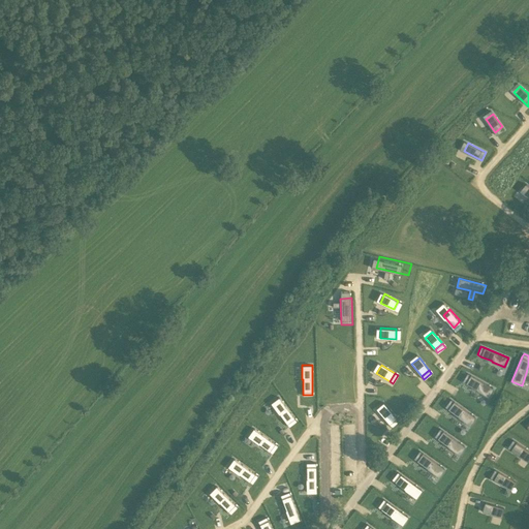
[(466,373),(462,381),(465,383),(476,390),(488,396),(493,387),(470,375),(466,373)]
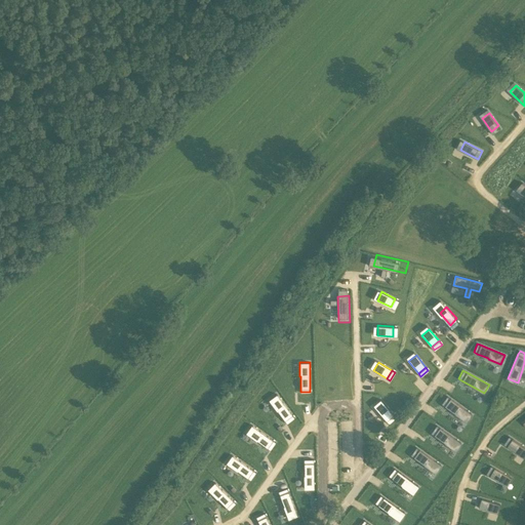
[(276,394),(269,400),(277,411),(277,410),(284,420),(286,423),(294,417),(291,414),(276,394)]
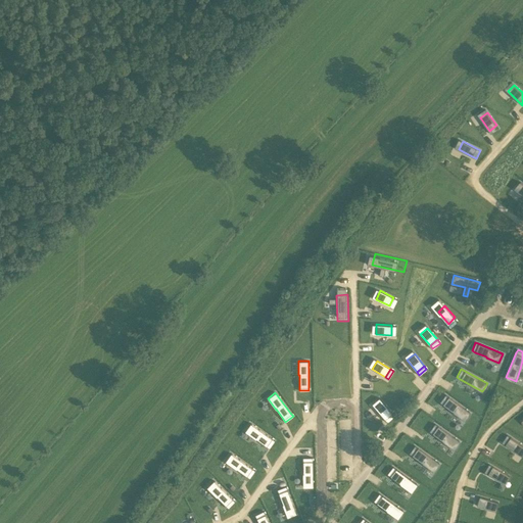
[(445,394),(439,401),(442,403),(453,412),(463,420),(469,412),(447,396),(445,394)]
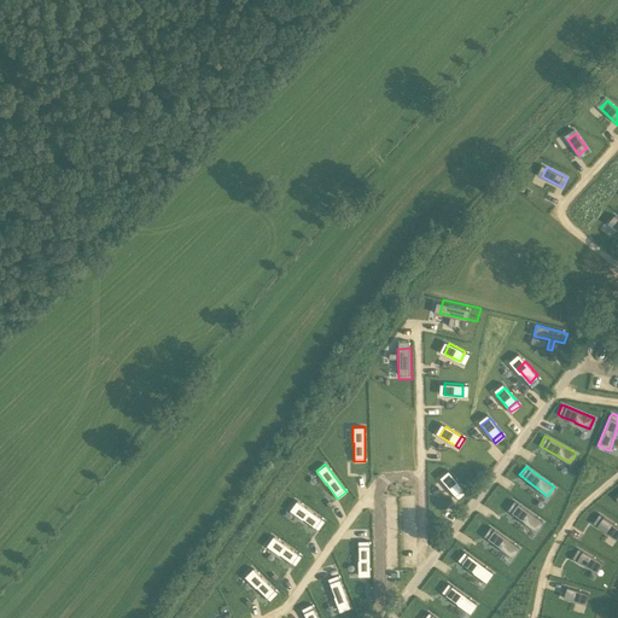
[(452,473),(443,481),(454,495),(462,488),(452,473)]
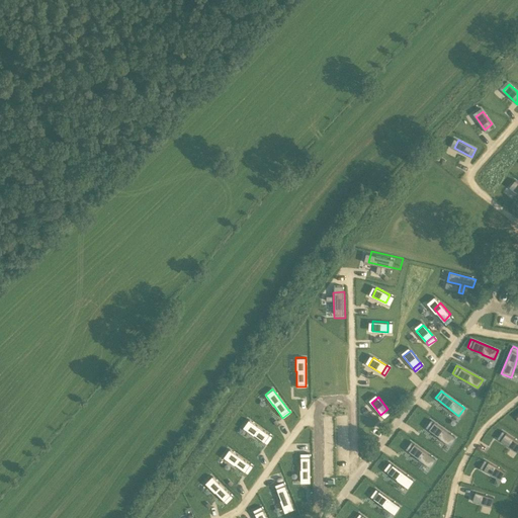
[(391,412),(387,409),(380,415),(383,418),(391,412)]
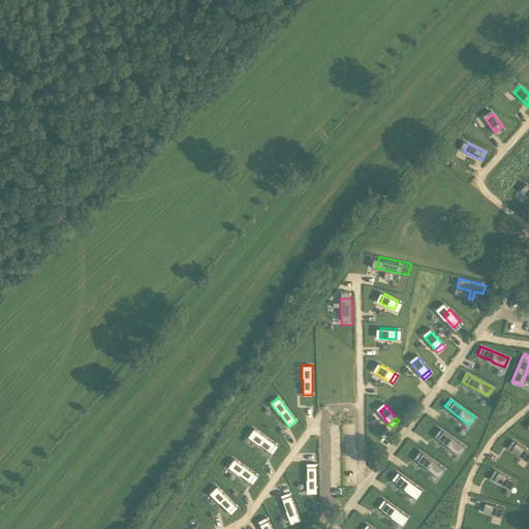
[(253,428),(247,436),(258,444),(259,443),(269,450),(272,453),(278,445),(274,443),(253,428)]
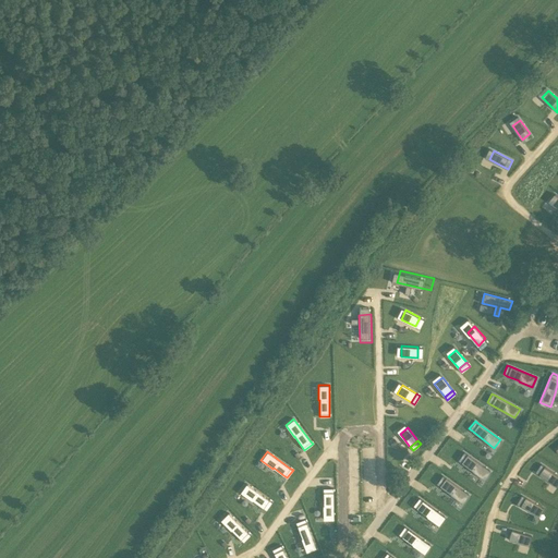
[(463,451),(458,460),(461,462),(472,470),(471,471),(483,478),(489,470),(466,453),(463,451)]
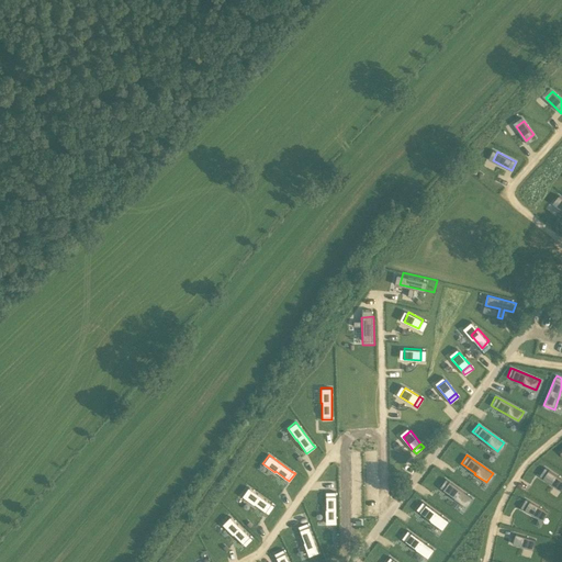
[(544,467),(539,475),(542,478),(557,487),(561,479),(548,470),(544,467)]
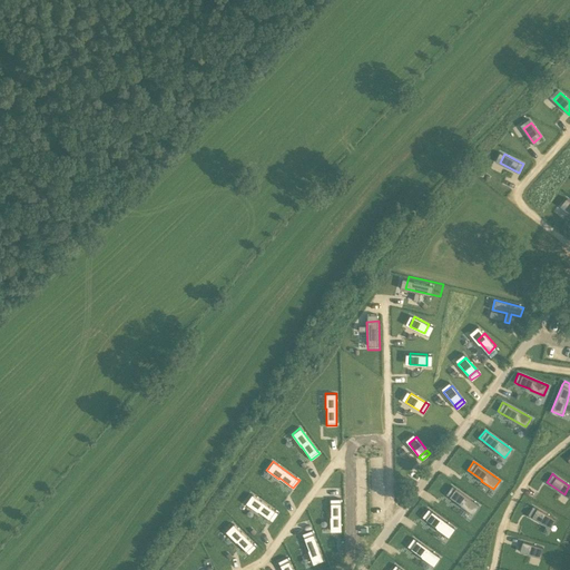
[(452,485),(445,493),(449,495),(460,504),(471,513),(478,504),(454,488),(452,485)]
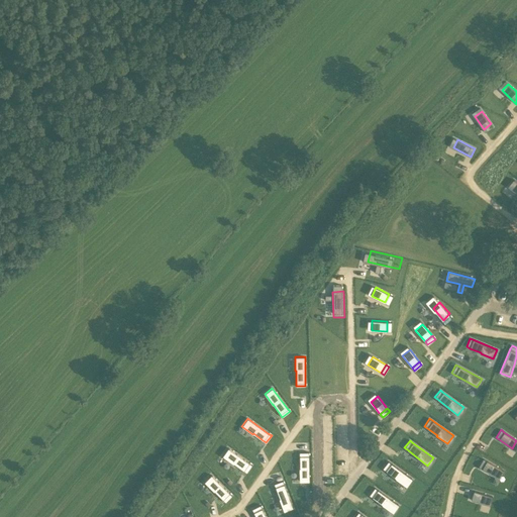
[(228,447),(222,455),(233,463),(233,462),(243,470),(246,473),(251,464),(248,462),(228,447)]
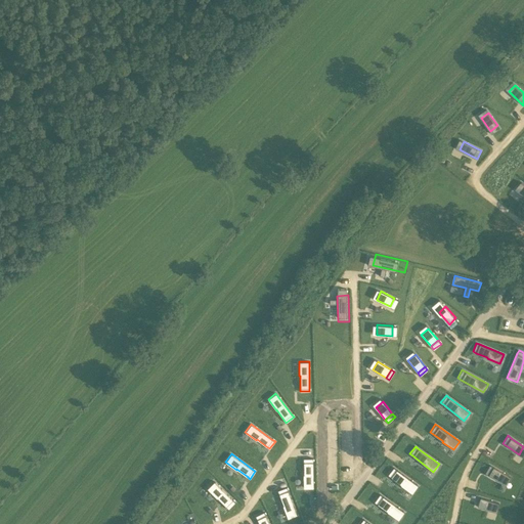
[(303,474),(303,487),(313,487),(312,462),(312,457),(303,457),(303,462),(303,474)]
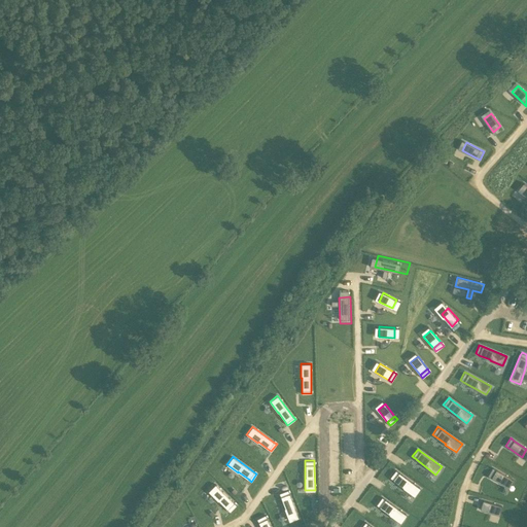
[(492,467),(487,476),(491,478),(504,486),(508,478),(495,469),(492,467)]
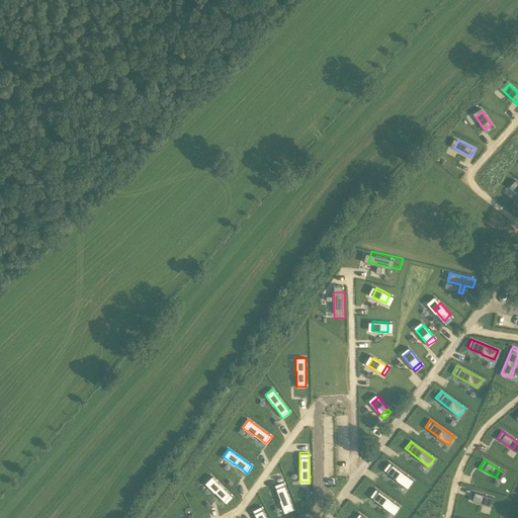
[(389,461),(382,469),(385,471),(396,479),(406,487),(412,479),(392,463),(389,461)]
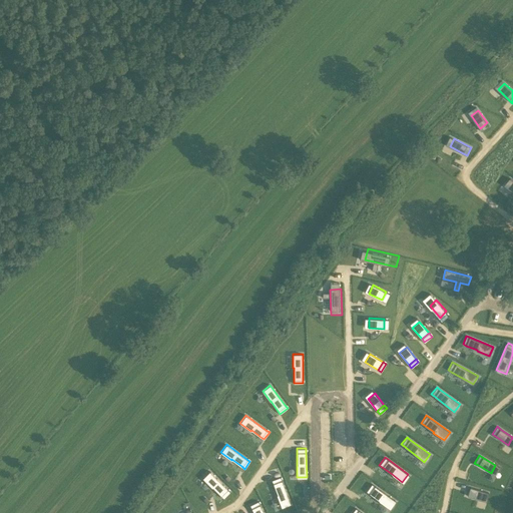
[(209,471),(202,478),(211,487),(212,487),(220,495),(223,498),(229,492),(227,489),(209,471)]
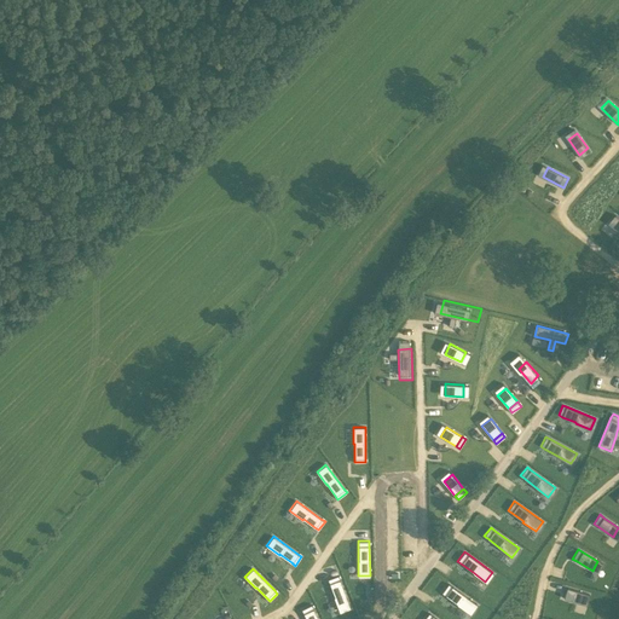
[(339,574),(328,579),(329,583),(334,596),(340,612),(351,607),(340,579),(339,574)]
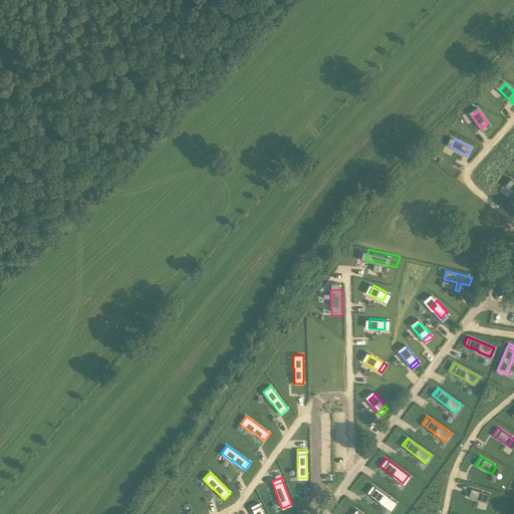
[(371,484),(366,492),(369,494),(379,501),(378,501),(390,509),(396,501),(374,486),(371,484)]
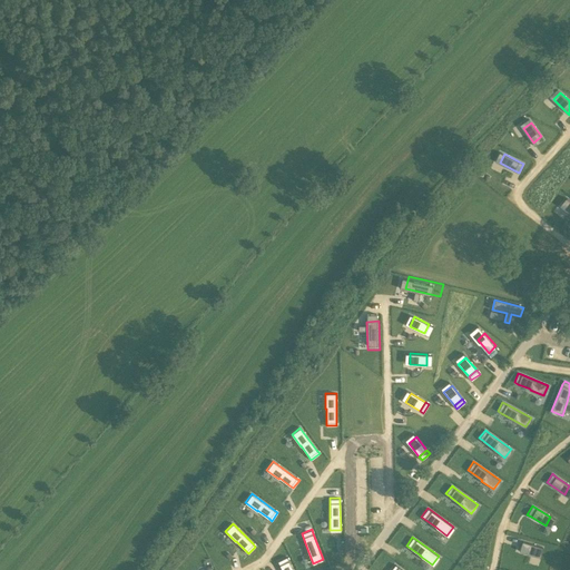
[(522,541),(519,551),(534,556),(538,546),(522,541)]
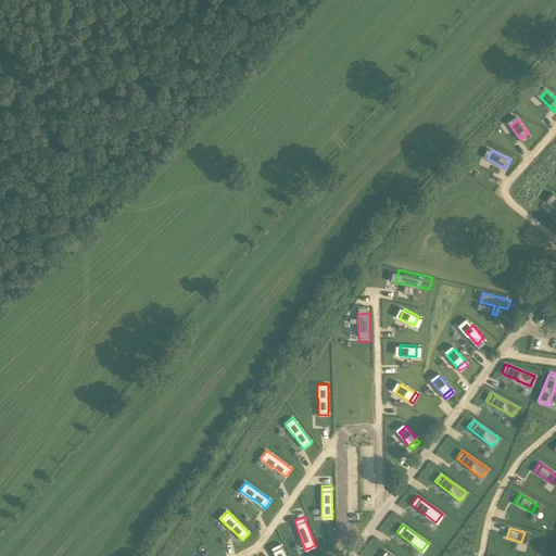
[(280,542),(270,547),(273,551),(275,555),(286,555),(281,546),(280,542)]
